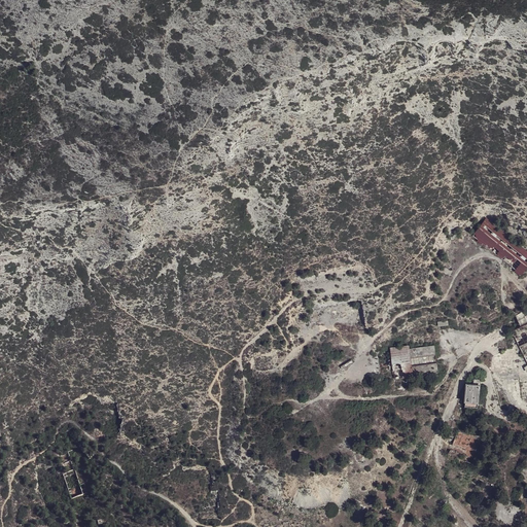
[(471,237),(522,276),(526,269),(526,250),(487,218),(471,237)]
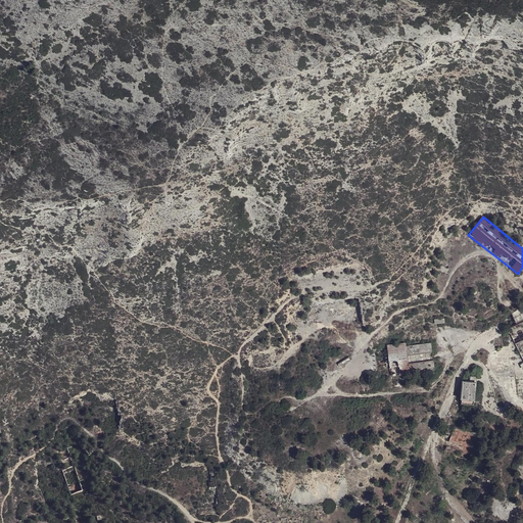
[(505,307),(508,314),(512,312),(519,307),(522,305),(521,300),(505,307)]
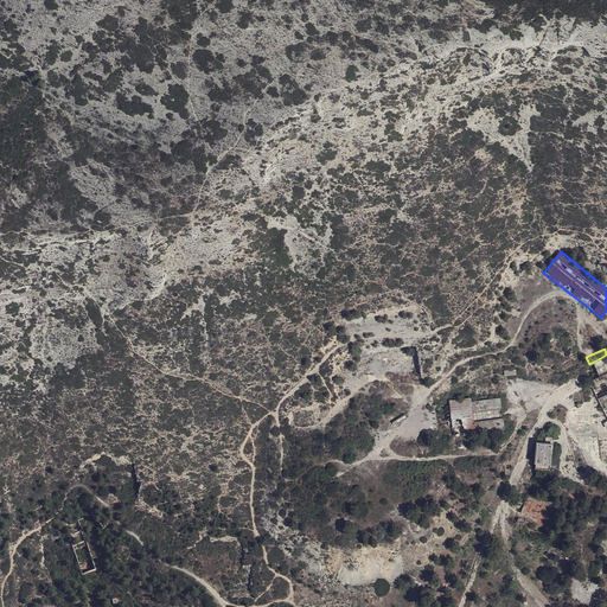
[(594,362),(601,375),(606,371),(606,365),(602,357),(594,362)]
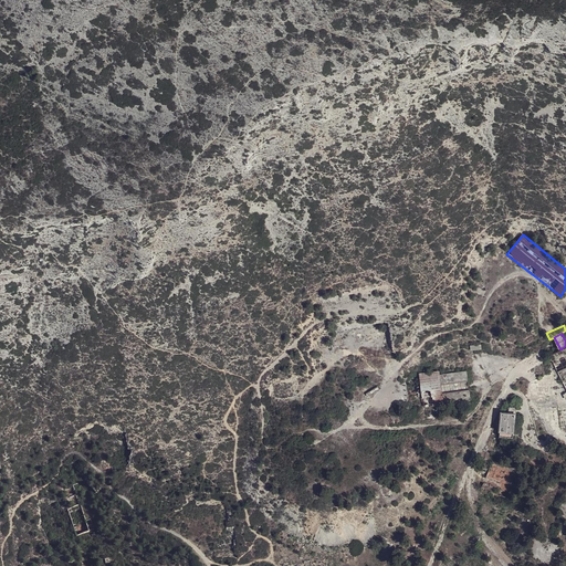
[(565,385),(565,346),(561,349),(551,354),(565,385)]
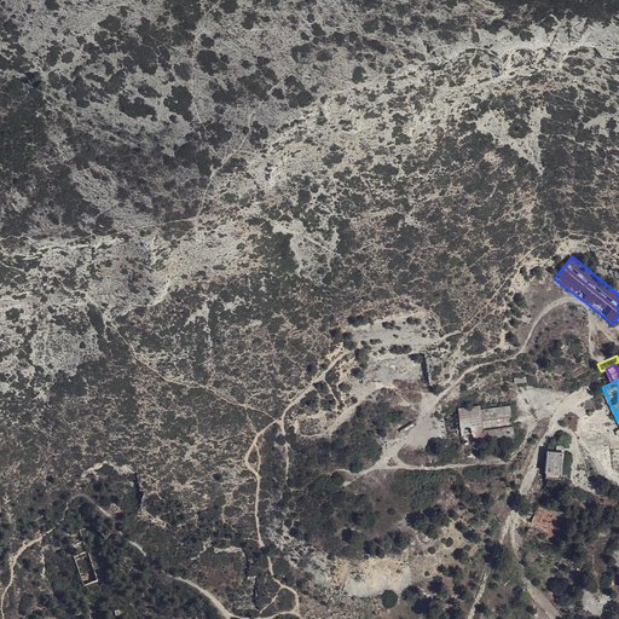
[(480,404),(458,406),(463,445),(485,443),(485,439),(480,409),(480,404)]
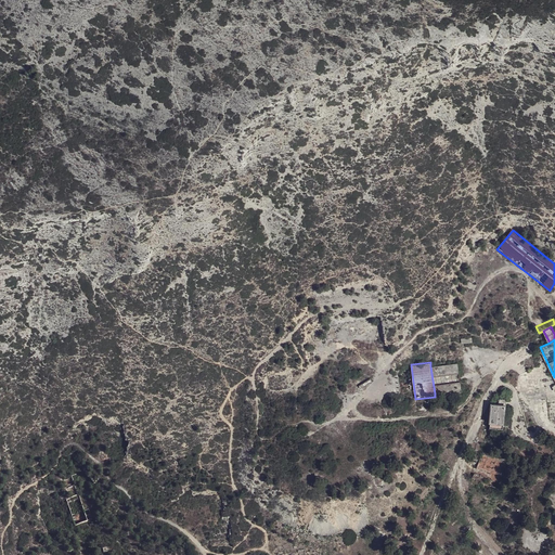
[(457,363),(430,366),(435,394),(461,390),(457,363)]
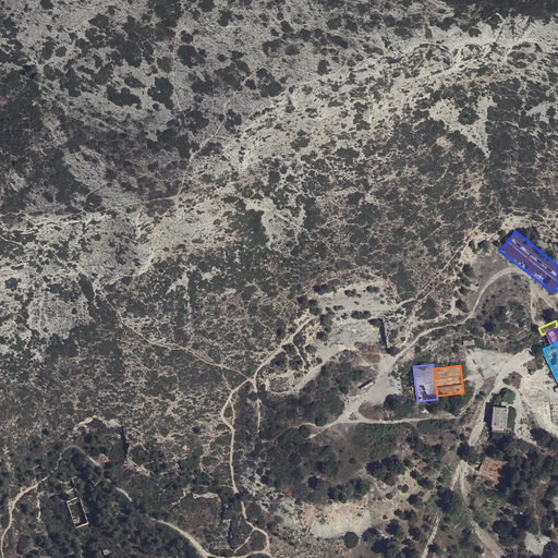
[(508,405),(495,403),(493,423),(506,424),(508,405)]
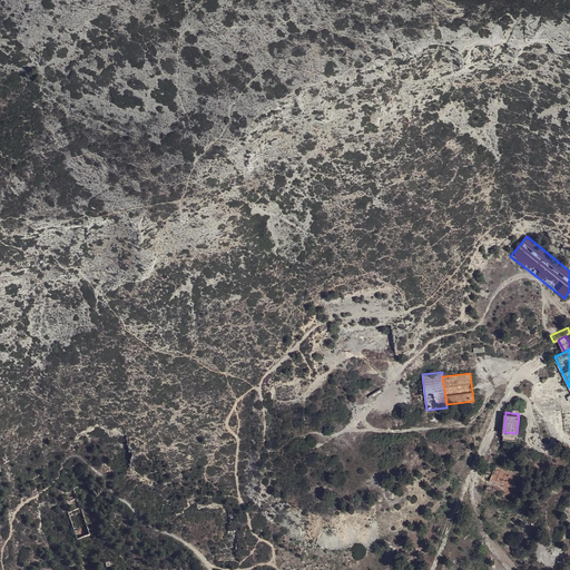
[(497,462),(484,490),(489,491),(503,497),(514,501),(516,499),(526,473),(497,462)]
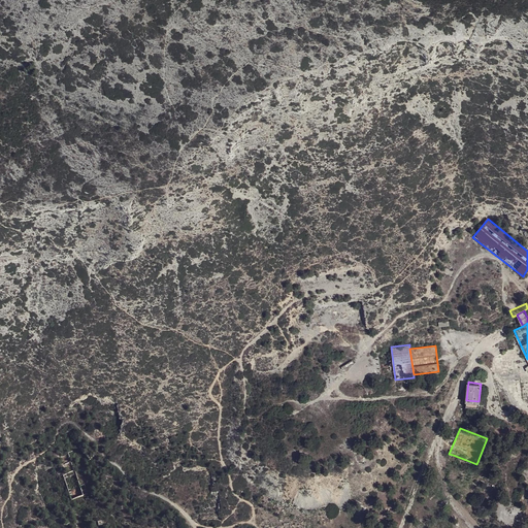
[(61,453),(67,472),(74,469),(68,451),(61,453)]
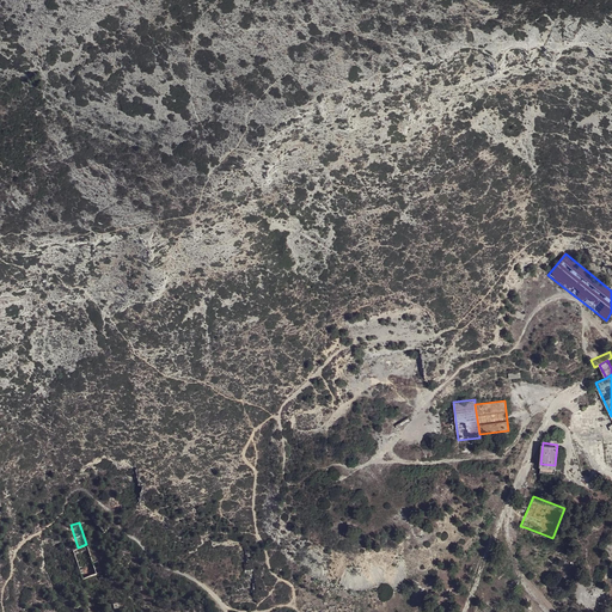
[(73,549),(83,579),(92,576),(97,574),(93,563),(86,544),(78,548),(73,549)]
